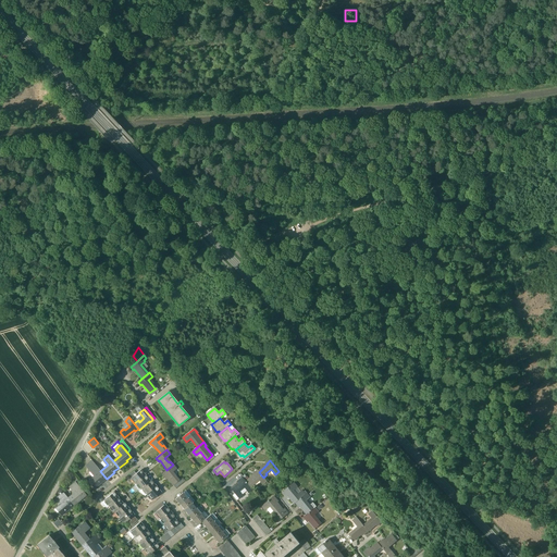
[(175,479),(171,473),(176,469),(173,465),(166,470),(162,474),(165,478),(165,477),(173,485),(178,482),(180,481),(176,478),(175,479)]
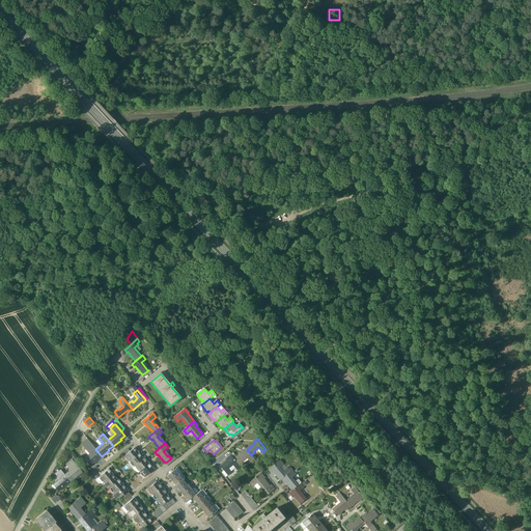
[(86,448),(91,453),(84,459),(89,466),(98,459),(96,459),(101,455),(95,449),(91,444),(86,448)]
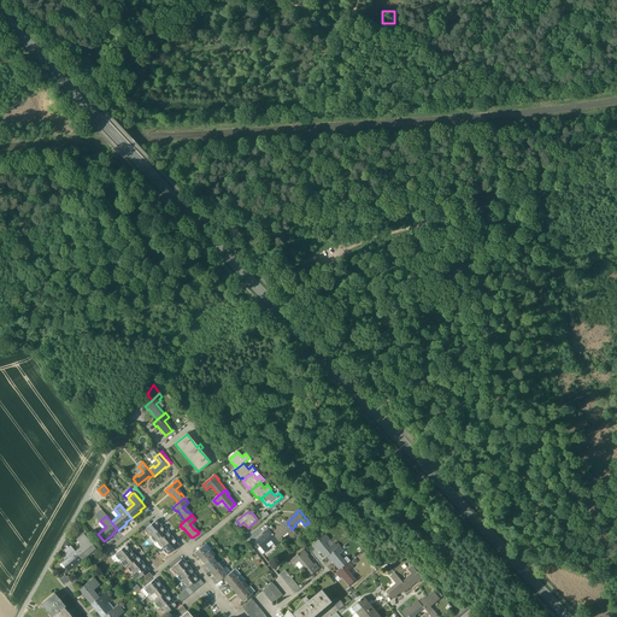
[(151,524),(146,529),(151,536),(160,528),(158,524),(158,523),(158,522),(157,522),(156,521),(151,524)]
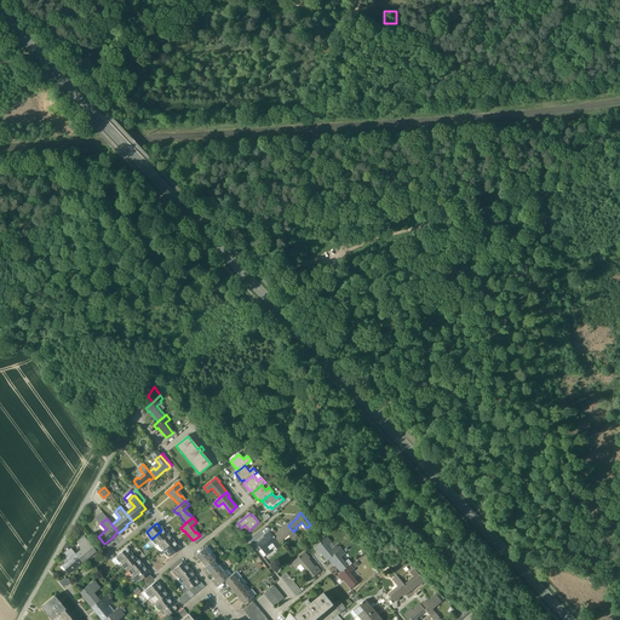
[(283,528),(274,537),(280,543),(283,539),(282,538),(287,534),(292,539),(297,535),(293,532),(288,526),(287,523),(283,527),(283,528)]
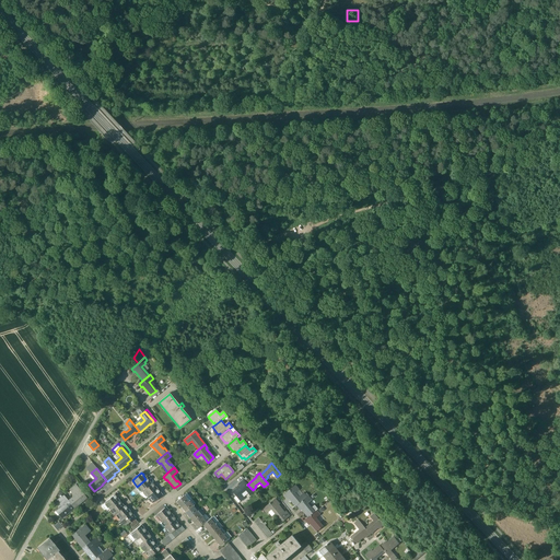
[(147,479),(146,479),(137,487),(142,492),(143,491),(151,486),(148,482),(149,481),(148,480),(148,479),(147,479)]
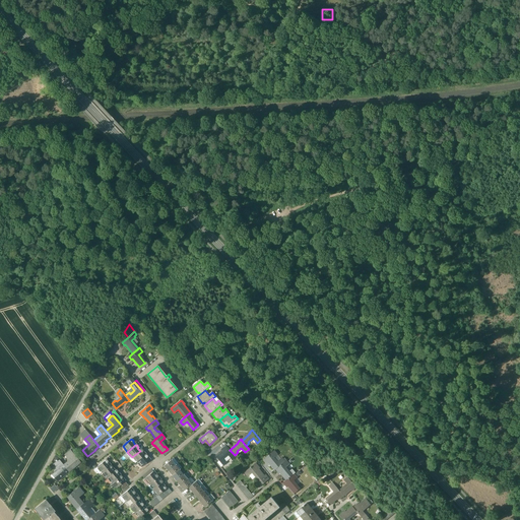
[(221,451),(215,456),(223,465),(226,462),(223,459),(228,455),(231,459),(235,456),(235,455),(230,450),(226,446),(221,450),(221,451)]
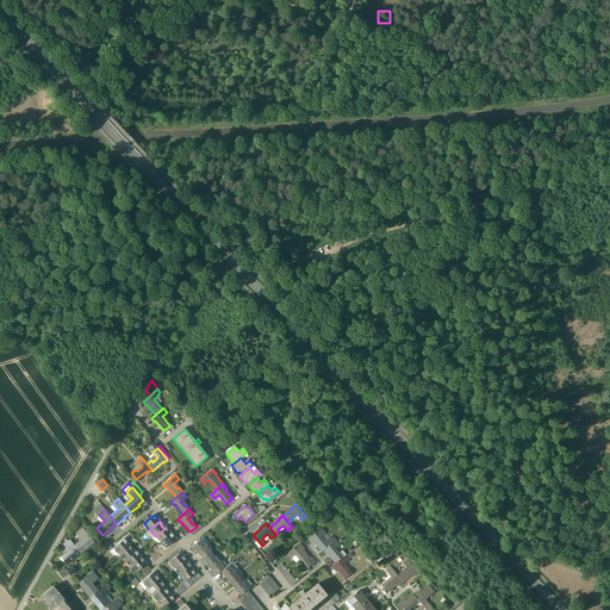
[(82,539),(74,546),(80,553),(81,554),(89,547),(88,546),(94,541),(86,531),(82,528),(76,533),(82,539)]
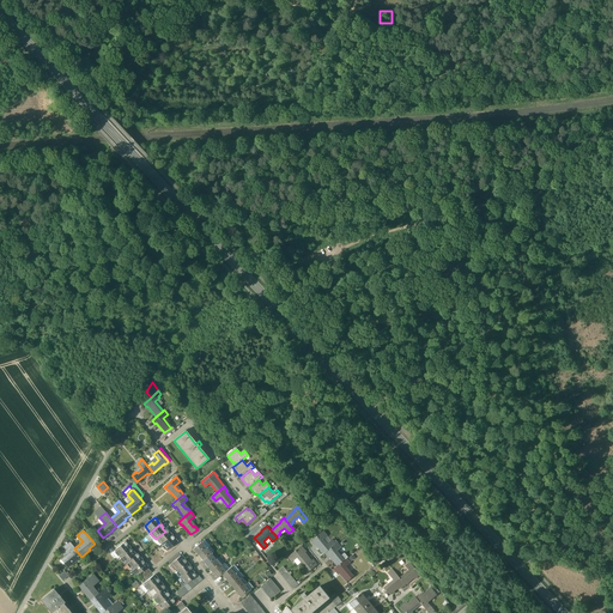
[(165,532),(157,538),(162,545),(171,536),(169,533),(169,532),(168,530),(167,530),(165,532)]
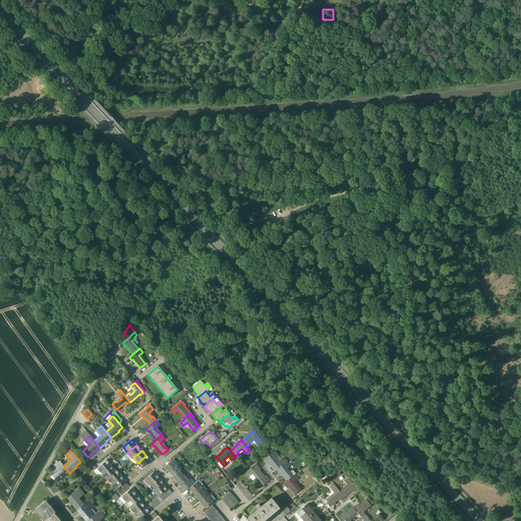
[(277,465),(273,460),(278,456),(275,452),(265,460),(268,464),(268,463),(275,471),(277,470),(281,467),(278,464),(277,465)]
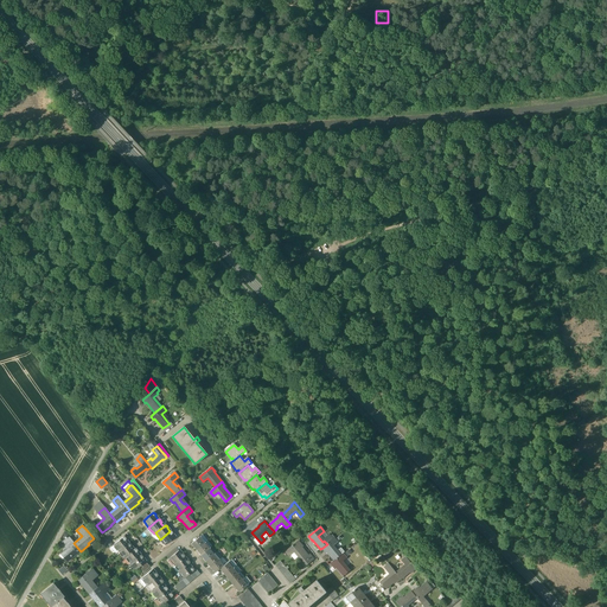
[(170,531),(160,540),(166,545),(176,538),(172,535),(173,534),(172,532),(171,531),(170,531)]
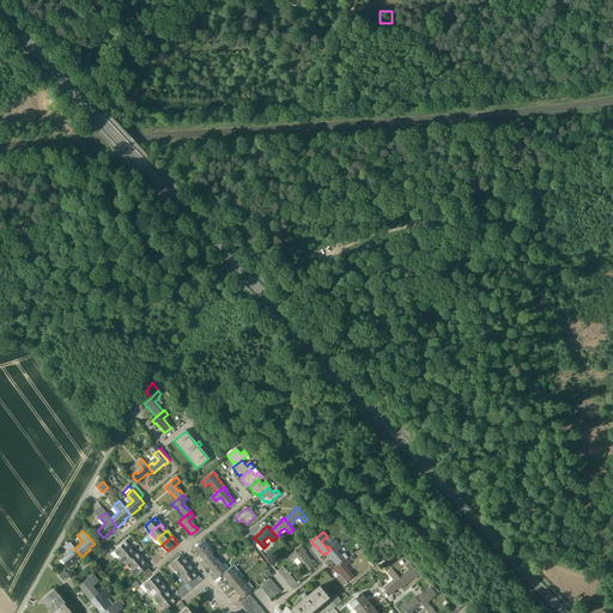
[(74,548),(70,542),(64,547),(68,553),(61,559),(67,568),(76,560),(80,556),(74,548)]
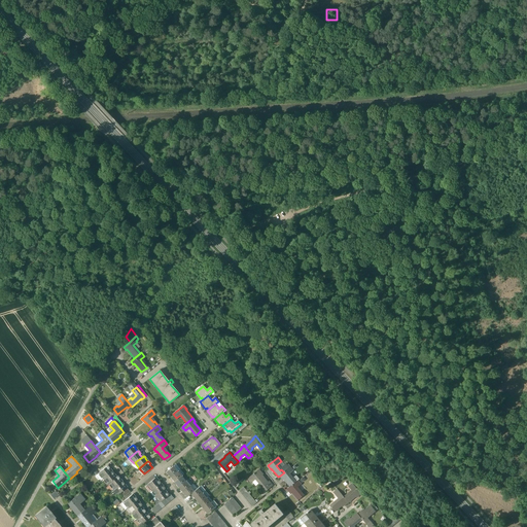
[(107,466),(106,466),(99,473),(103,479),(111,472),(109,469),(109,468),(109,467),(108,467),(108,466),(107,466)]
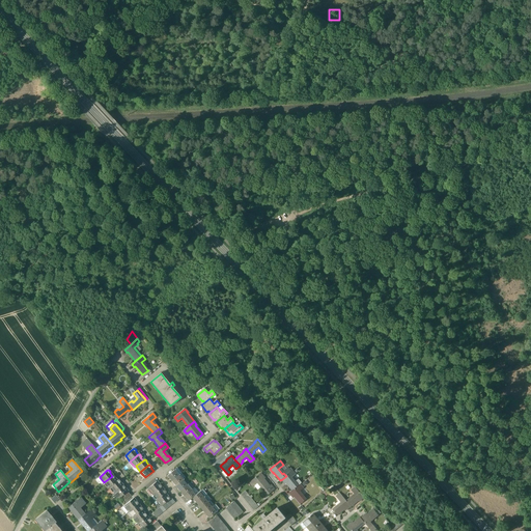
[(178,476),(174,471),(167,477),(171,481),(178,476)]
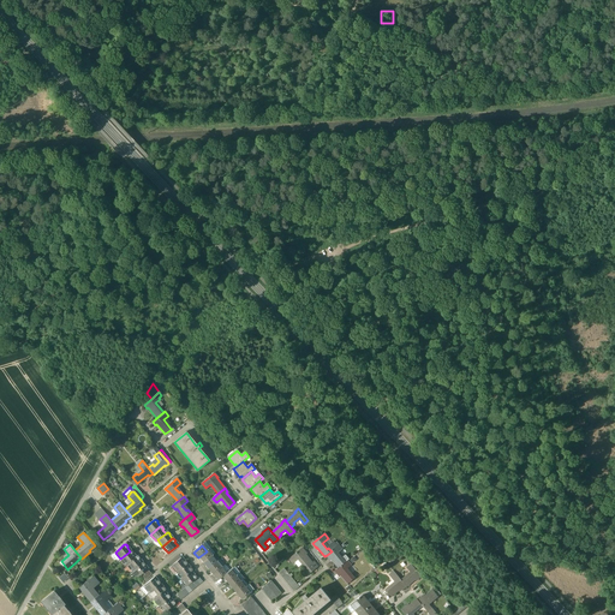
[(340,561),(336,555),(342,550),(338,545),(332,551),(327,555),(329,559),(330,557),(339,568),(345,563),(342,559),(340,561)]
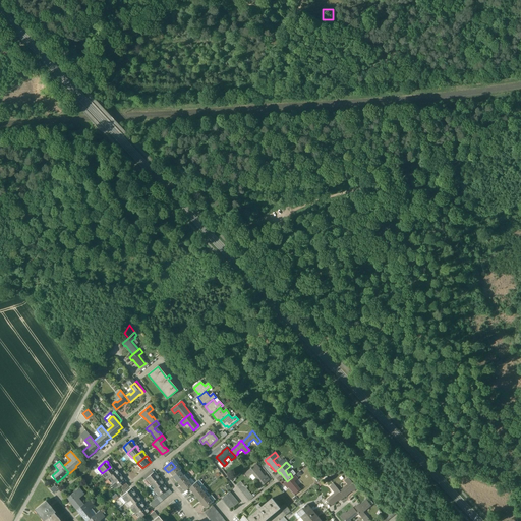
[(265,477),(259,470),(259,469),(255,464),(245,473),(249,477),(251,474),(255,478),(256,478),(258,481),(255,484),(259,489),(270,480),(266,476),(265,477)]
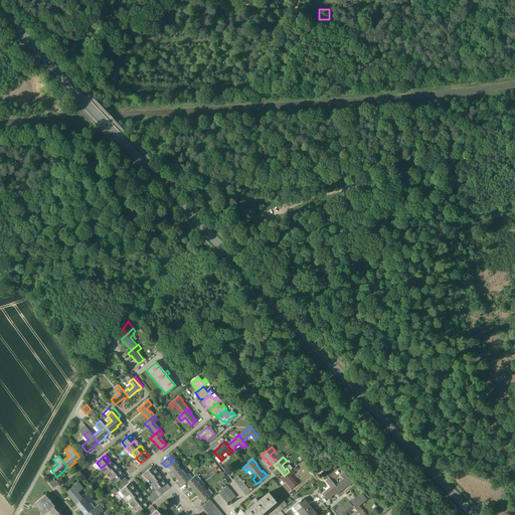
[(110,462),(109,462),(101,468),(106,474),(107,473),(114,467),(111,464),(111,463),(111,462),(110,462)]
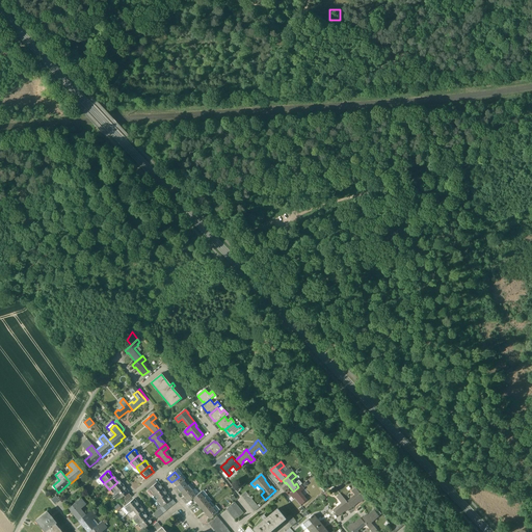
[(179,477),(171,482),(176,487),(183,482),(179,477)]
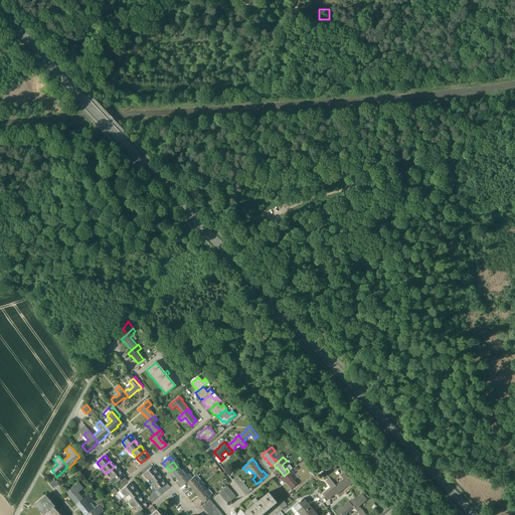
[(114,467),(107,473),(111,478),(119,472),(117,469),(117,468),(117,467),(116,467),(116,466),(115,466),(114,467)]
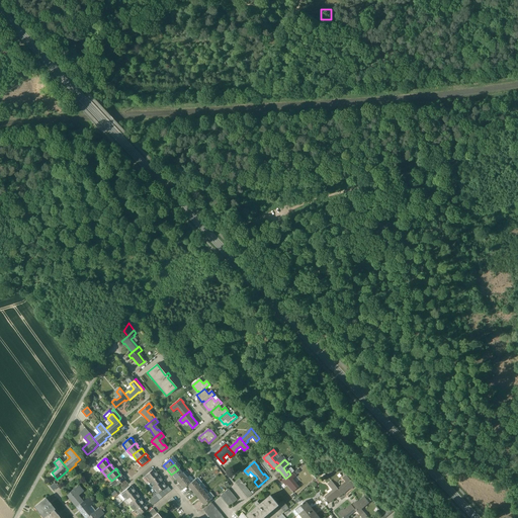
[(182,473),(178,469),(171,475),(175,480),(182,473)]
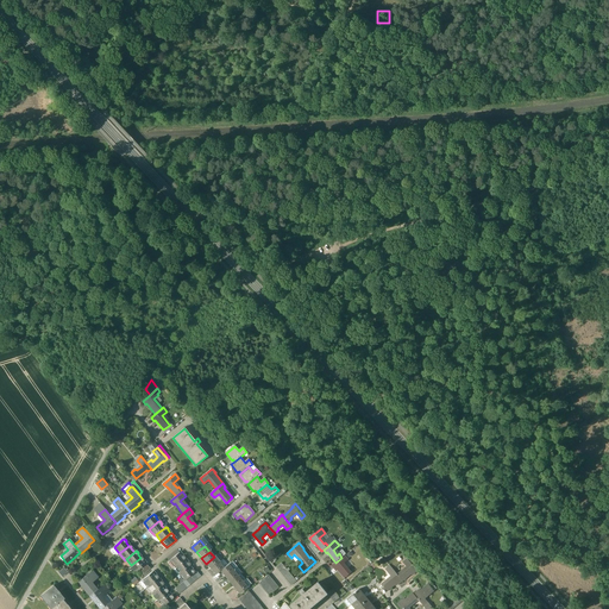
[(182,557),(179,553),(170,560),(175,567),(184,559),(184,558),(184,557),(183,557),(182,557)]
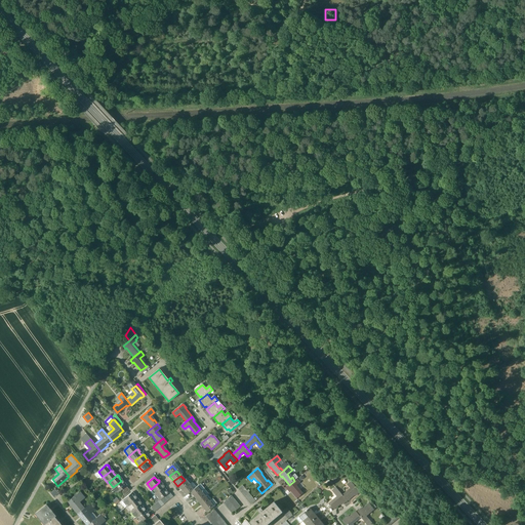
[(298,492),(294,488),(299,483),(296,479),(294,481),(289,485),(286,488),(289,491),(290,490),(297,498),(303,494),(299,491),(298,492)]
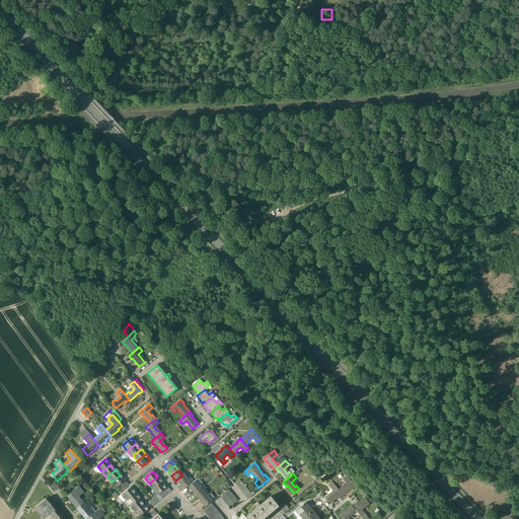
[(182,474),(175,480),(179,486),(187,479),(182,474)]
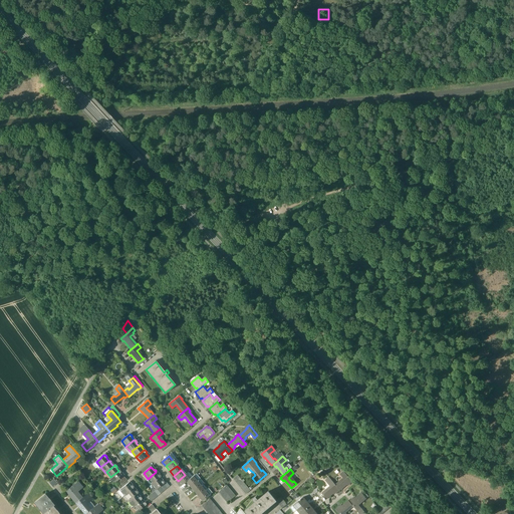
[(118,471),(110,477),(115,483),(120,479),(123,476),(120,473),(120,472),(120,471),(119,471),(118,471)]
